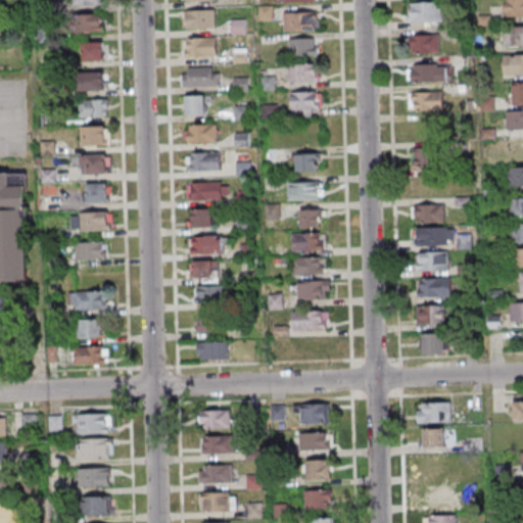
[(522,0),(503,0),(504,15),(522,14),(522,0)]
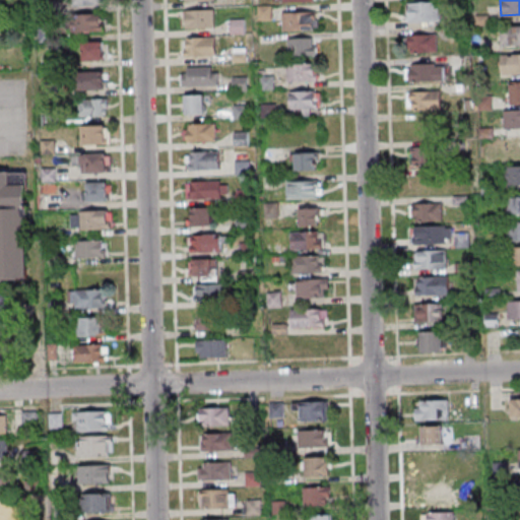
[(407,2),(407,21),(440,21),(440,2),(407,2)]
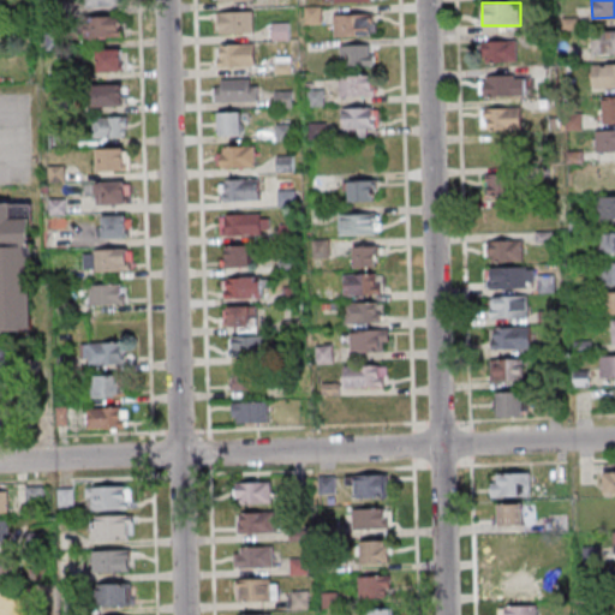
[(303,6),(322,6),(322,23),(304,24),(303,6)]
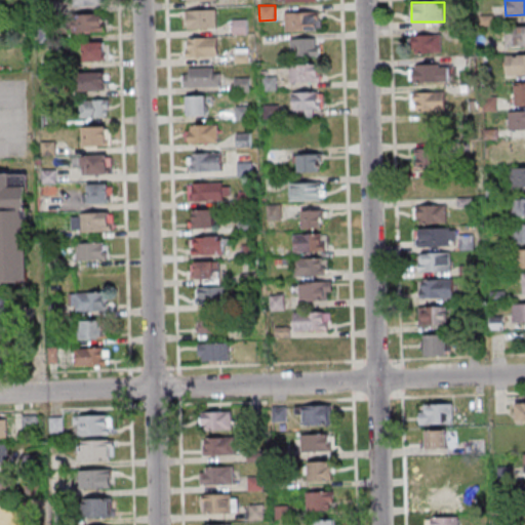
[(186,10),(216,9),(216,27),(187,28),(186,10)]
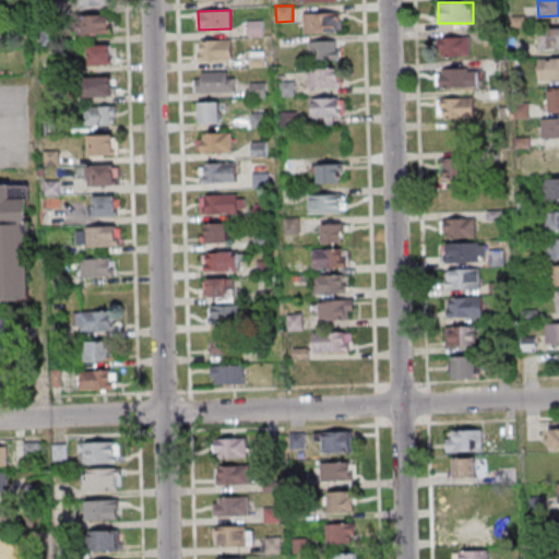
[(304,13),(335,12),(335,31),(304,32),(304,13)]
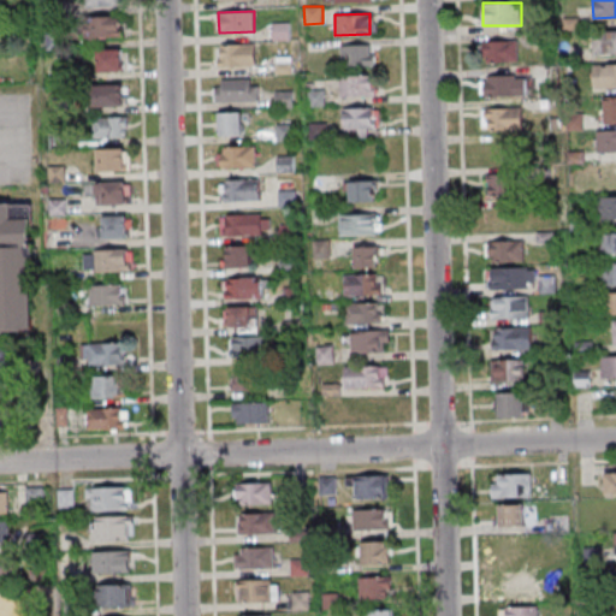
[(123,37),(123,16),(87,16),(87,37),(123,37)]
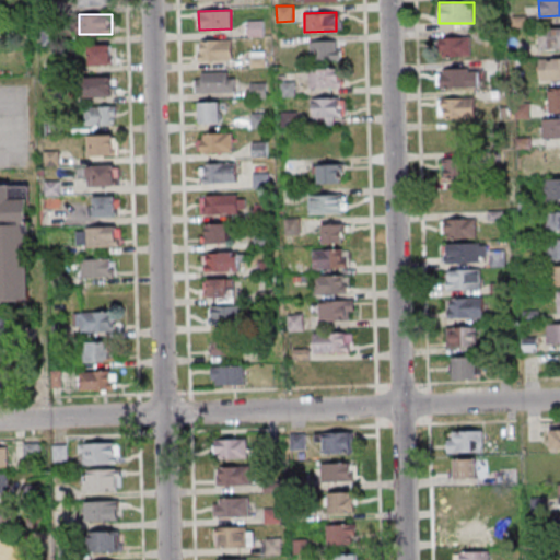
[(247,20),(264,20),(264,35),(247,35),(247,20)]
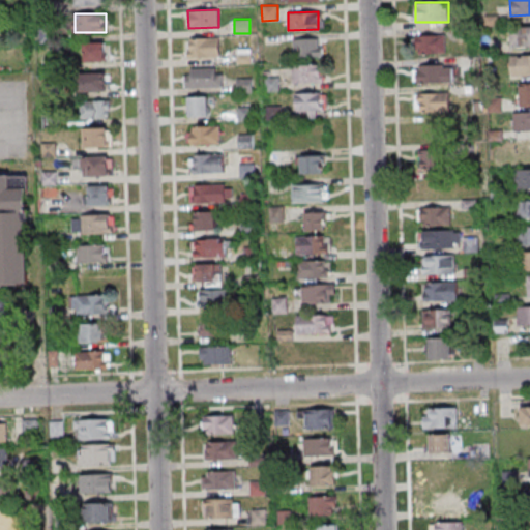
[(529,26),(511,26),(511,47),(529,46),(529,26)]
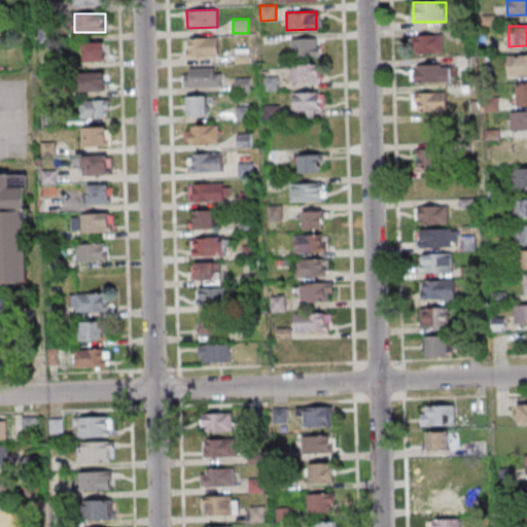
[(444,34),(413,34),(413,53),(444,53),(444,34)]
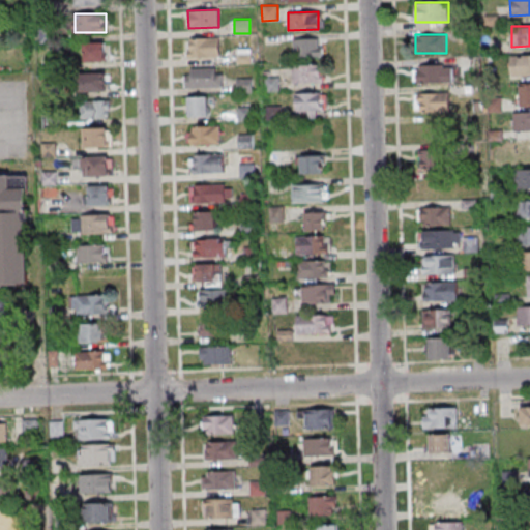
[(189,38),(219,37),(221,56),(189,56),(189,38)]
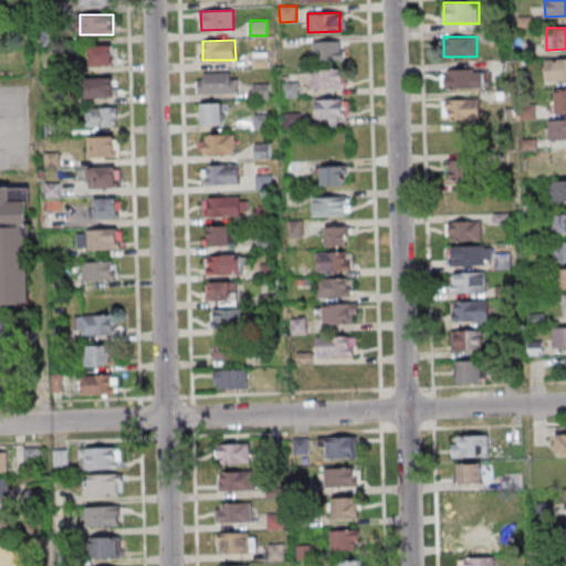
[(312,41),(344,40),(345,60),(313,60),(312,41)]
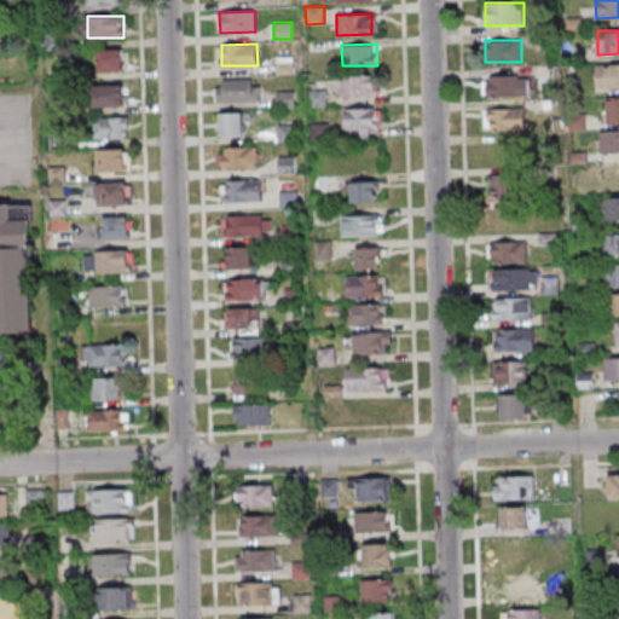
[(98,71),(126,71),(126,48),(98,48),(98,71)]
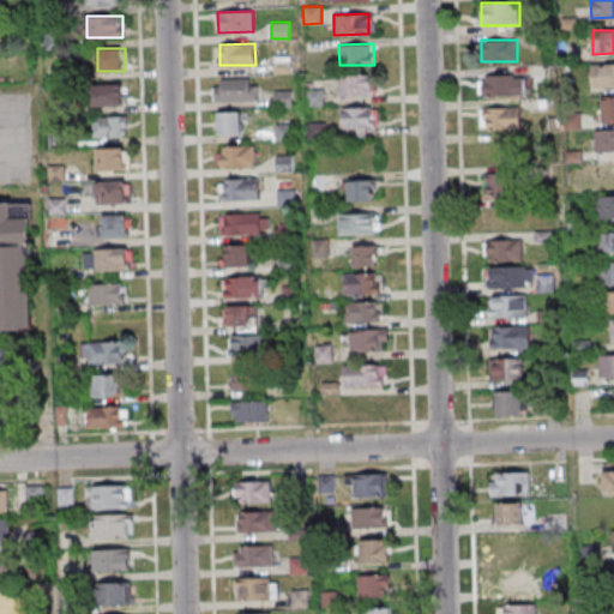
[(613,64),(593,64),(593,86),(613,86),(613,64)]
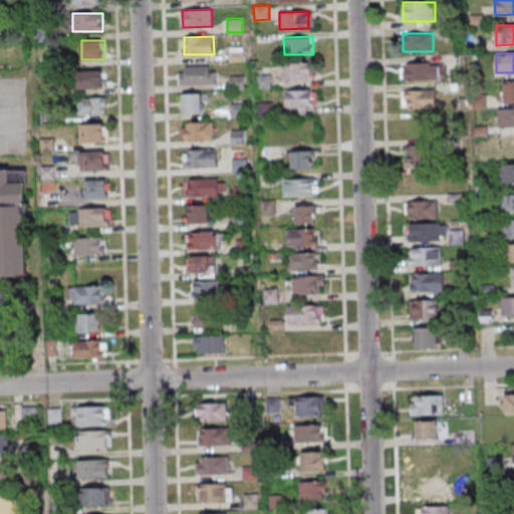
[(283,62),(312,62),(312,79),(283,80),(283,62)]
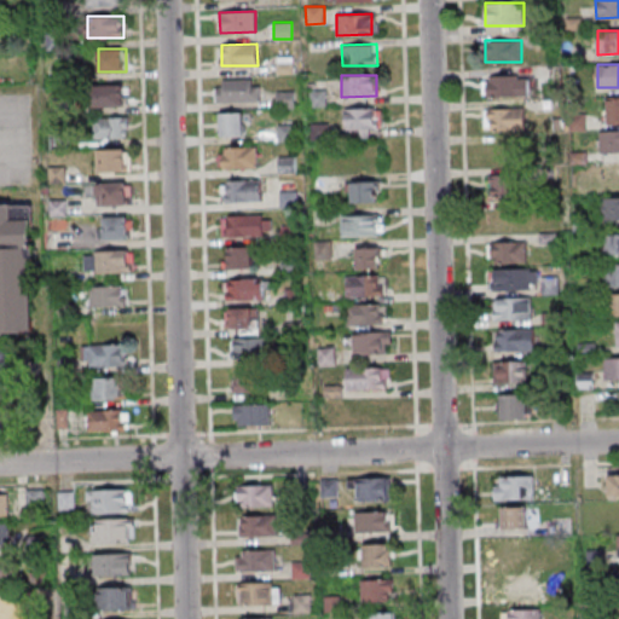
[(482,75),(482,96),(518,96),(518,75),(482,75)]
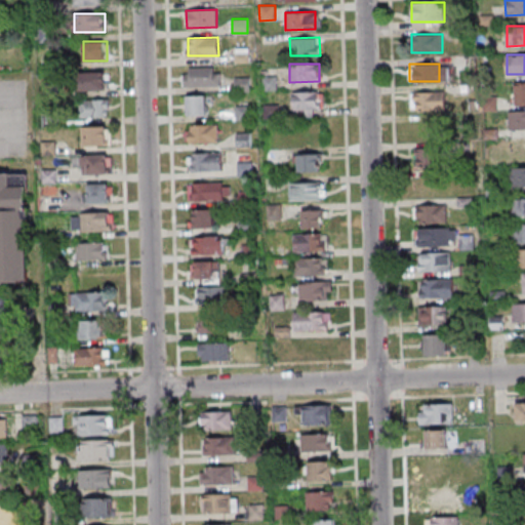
[(184,68),(214,68),(214,85),(185,86),(184,68)]
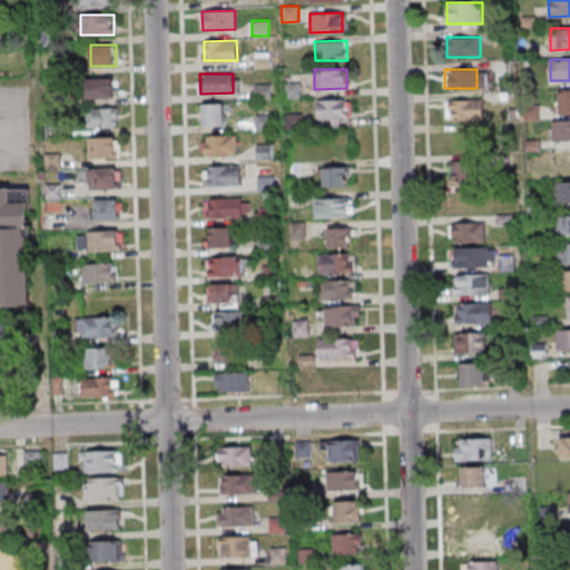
[(116,97),(115,78),(86,78),(86,97),(116,97)]
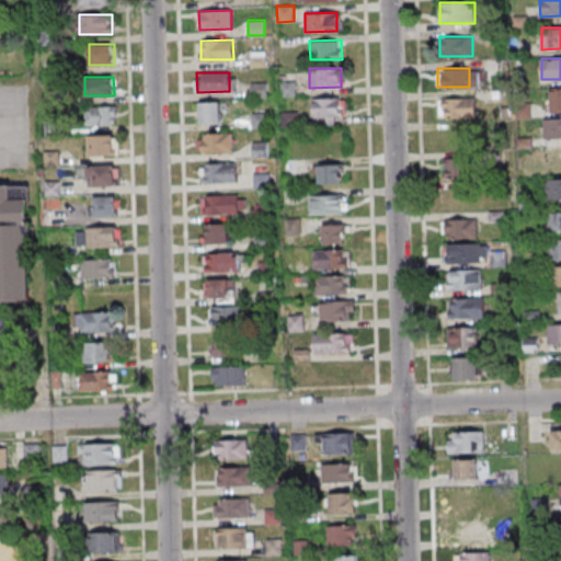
[(278,81),(295,80),(296,95),(278,96),(278,81)]
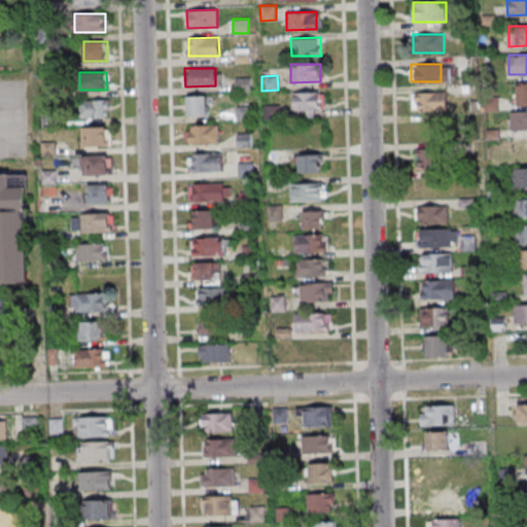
[(235,77),(250,77),(251,92),(236,92),(235,77)]
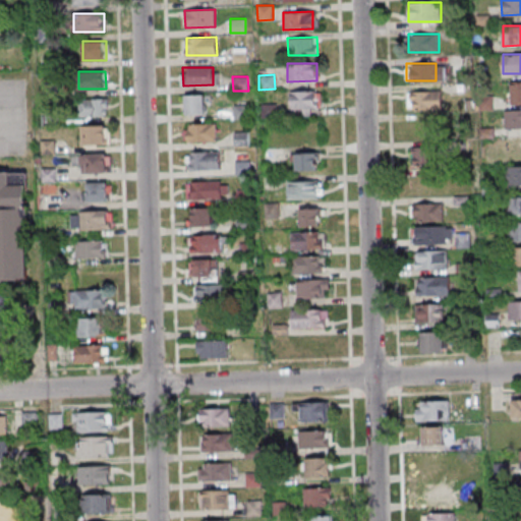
[(511,103),(520,102),(520,81),(511,81),(511,103)]
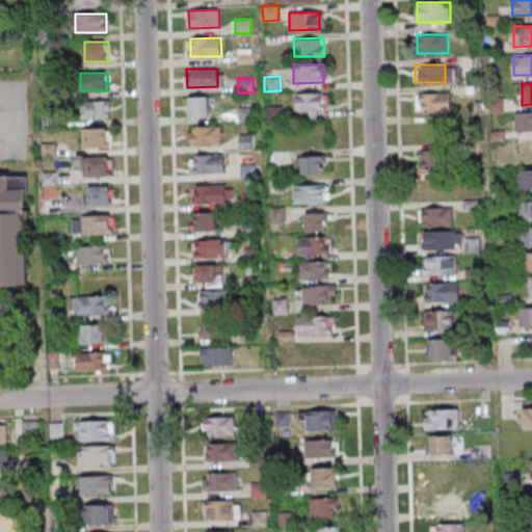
[(296,92),(327,92),(327,110),(297,111),(296,92)]
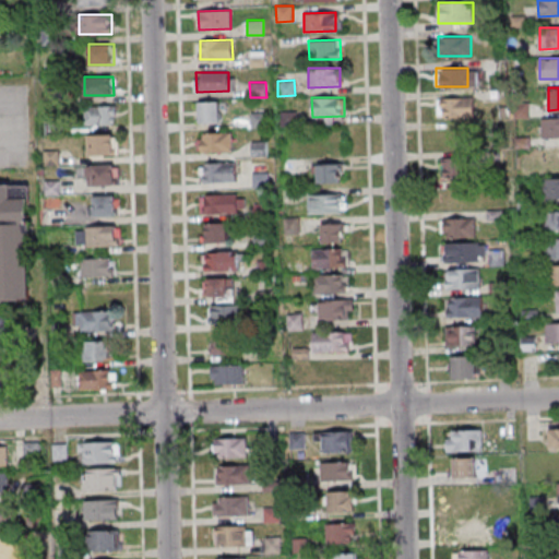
[(474,116),(474,97),(438,97),(438,116),(474,116)]
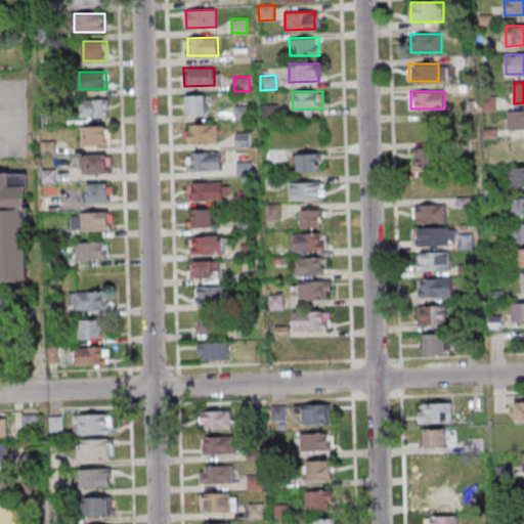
[(186,114),(206,114),(206,94),(186,94),(186,114)]
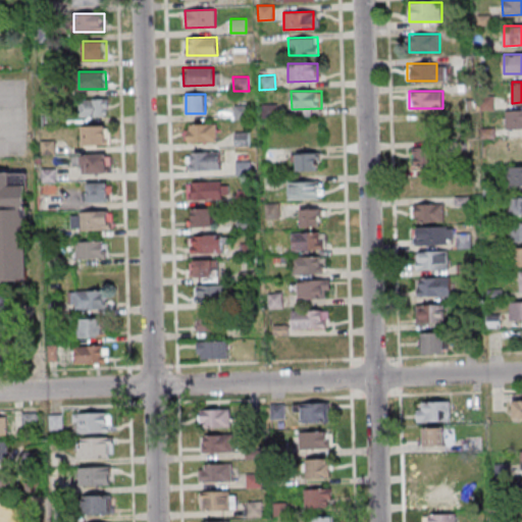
[(76,100),(109,98),(109,105),(106,105),(106,115),(77,117),(76,100)]
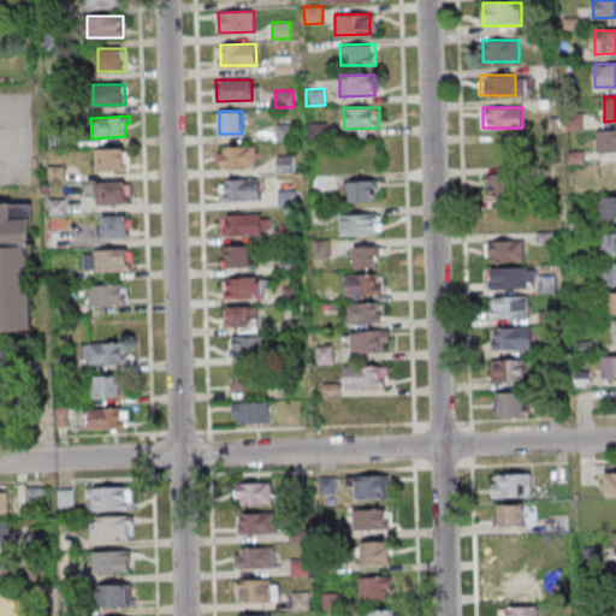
[(309,123),(327,122),(329,138),(311,140),(309,123)]
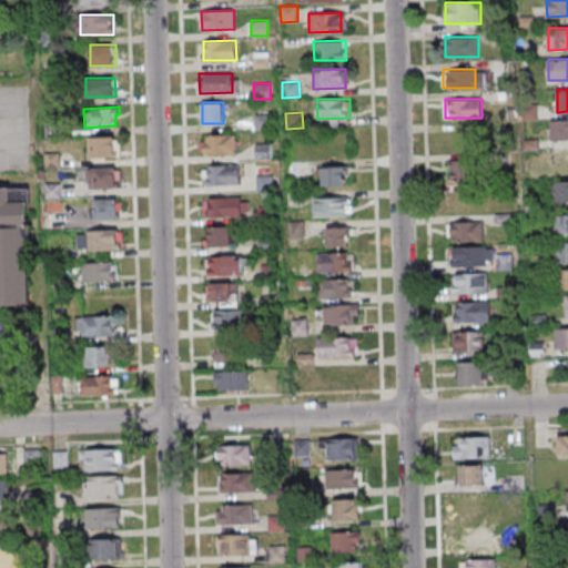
[(254,113),(271,113),(272,129),(255,129),(254,113)]
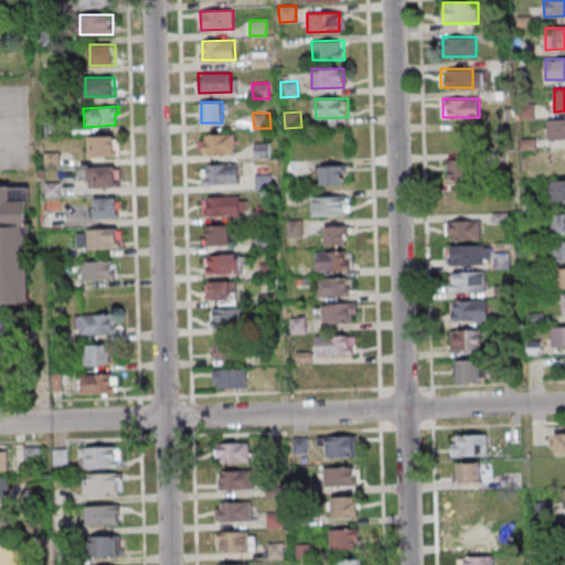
[(547,139),(564,138),(564,118),(547,119),(547,139)]
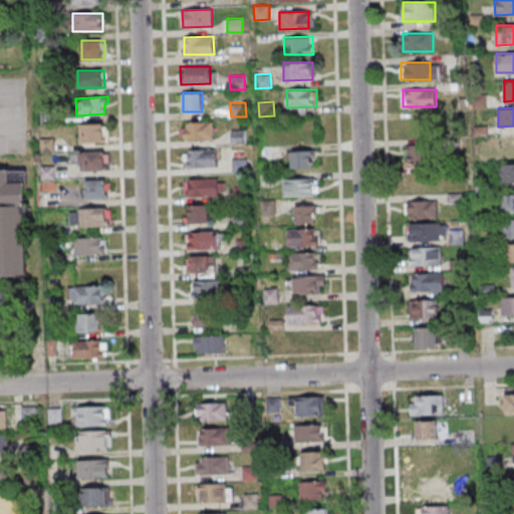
[(184,122),(213,121),(214,139),(184,140),(184,122)]
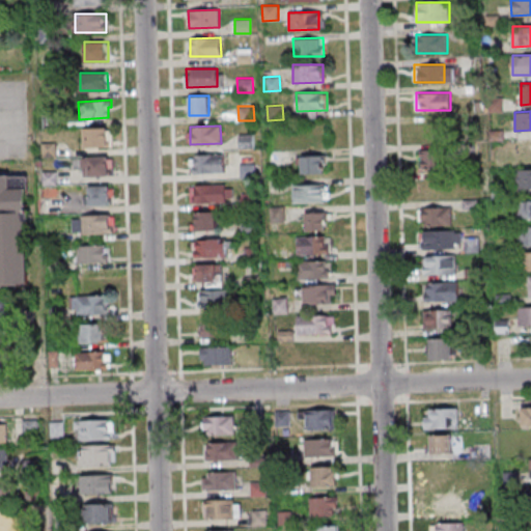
[(86,128),(110,128),(110,145),(86,145),(86,128)]
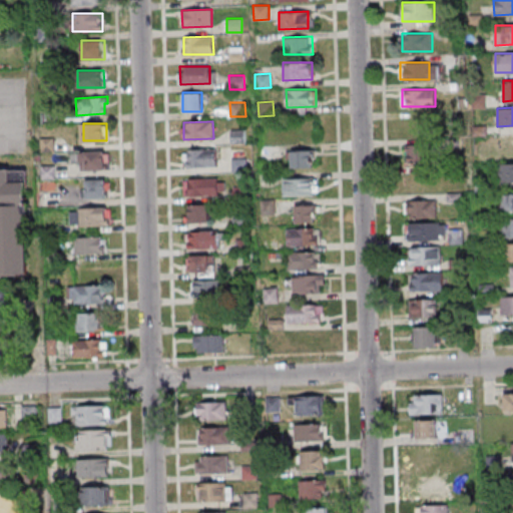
[(230,130),(245,129),(245,143),(230,144),(230,130)]
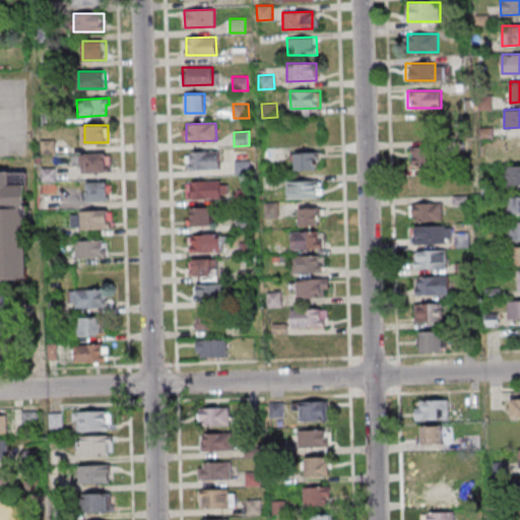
[(519,155),(519,137),(508,137),(508,155),(519,155)]
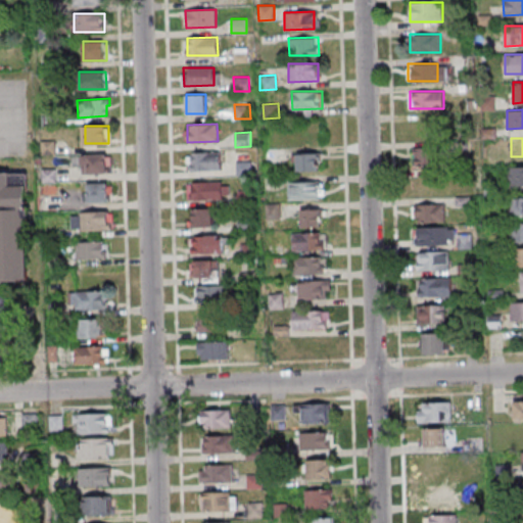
[(414,165),(437,165),(437,146),(414,146),(414,165)]
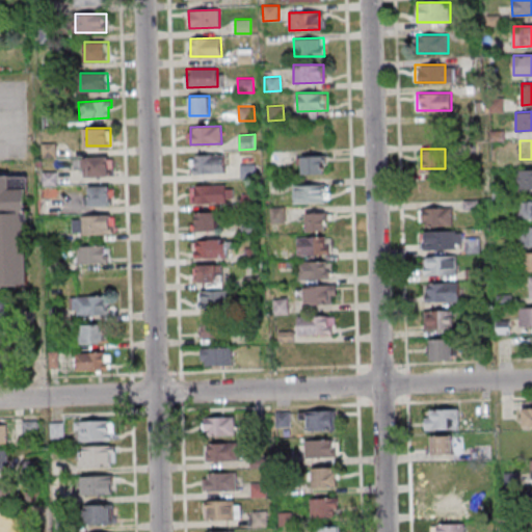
[(193,155),(224,154),(224,173),(194,173),(193,155)]
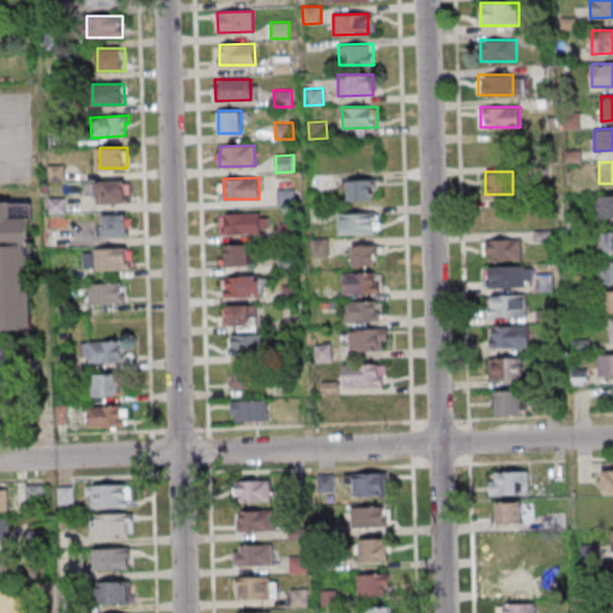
[(376,199),(376,180),(345,180),(345,199),(376,199)]
